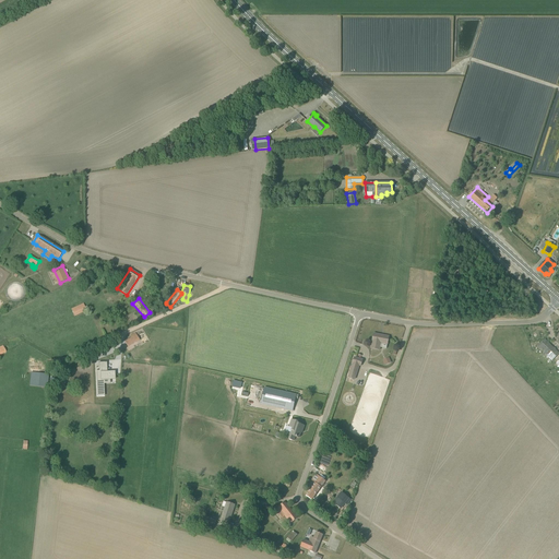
[(74,317),(86,311),(83,304),(71,309),(74,317)]
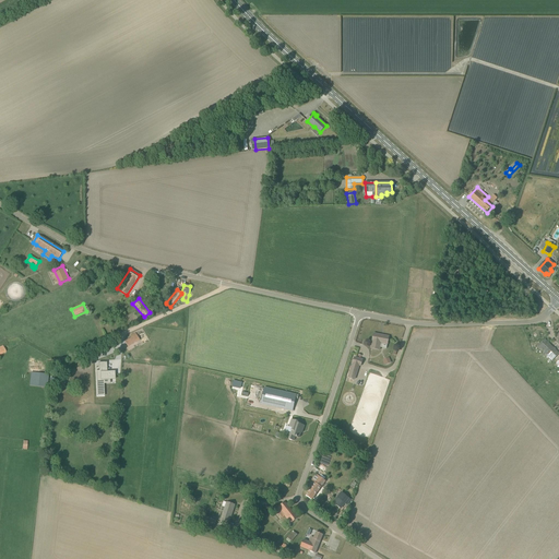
[(381,344),(388,345),(389,336),(373,334),(371,346),(371,348),(380,351),(380,348),(381,344)]
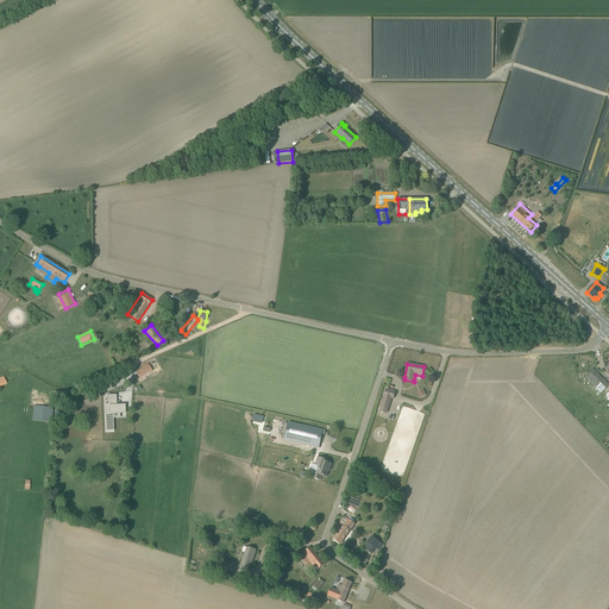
[(139,378),(152,371),(149,365),(144,368),(136,372),(139,378)]
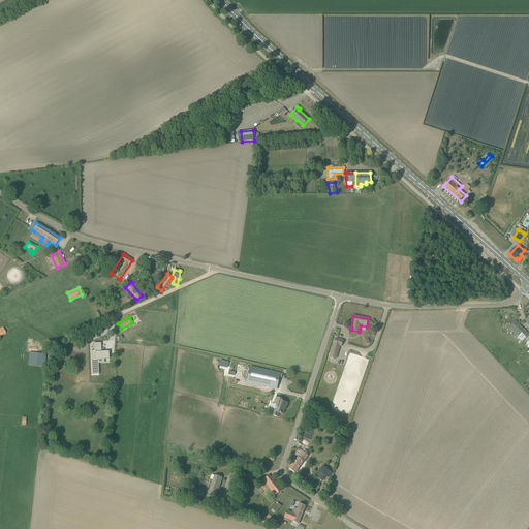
[(522,341),(528,334),(516,320),(509,327),(515,333),(514,334),(522,341)]
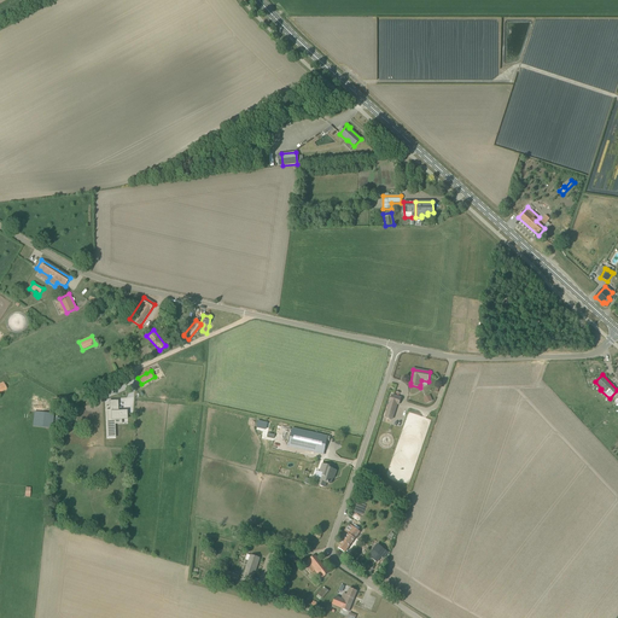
[(126,397),(129,386),(121,385),(118,396),(126,397)]
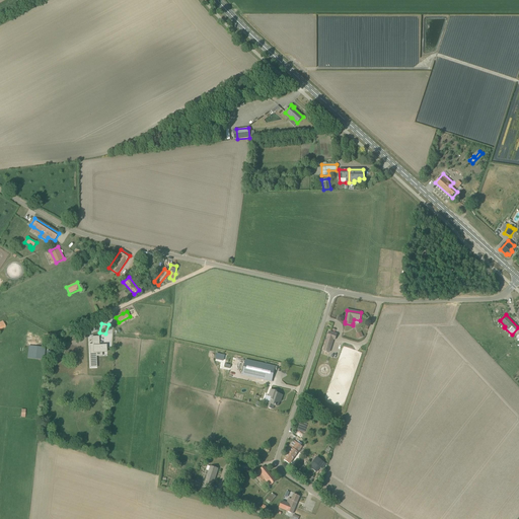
[(336,341),(337,335),(329,332),(327,338),(323,351),(329,353),(334,340),(336,341)]
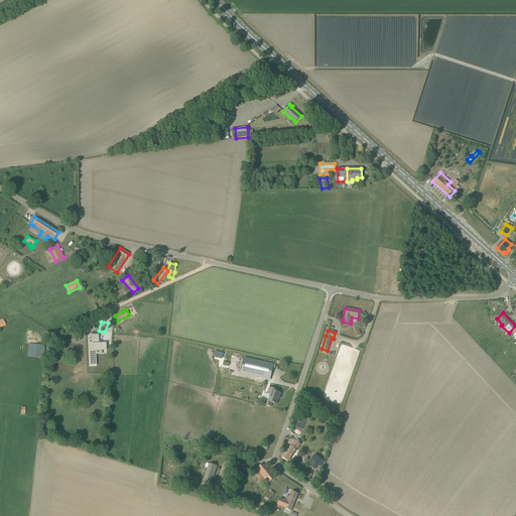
[(88,344),(85,345),(85,350),(86,366),(96,366),(95,353),(103,353),(102,350),(107,350),(106,344),(97,344),(97,335),(87,335),(88,344)]
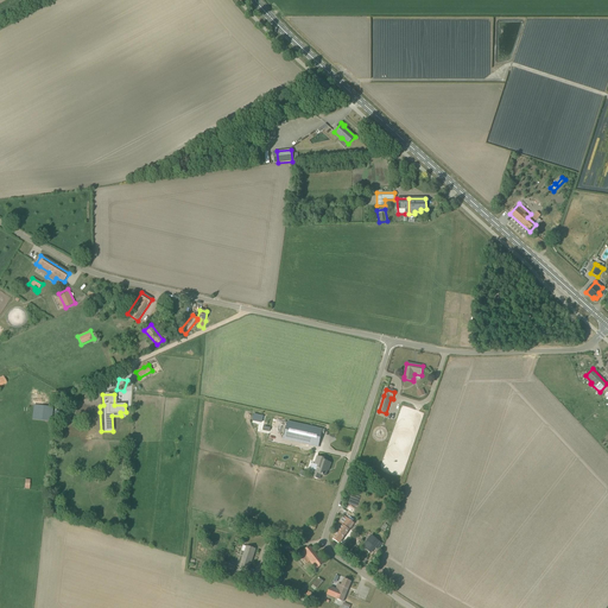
[(35,405),(32,419),(52,422),(54,406),(35,405)]
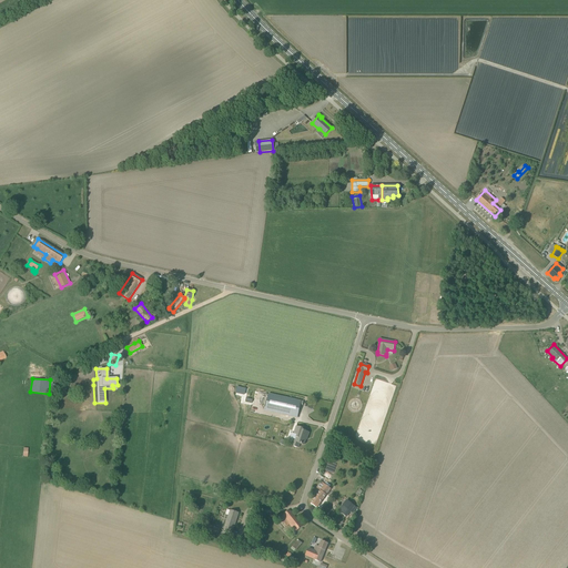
[(297,417),(301,402),(269,394),(265,411),(297,417)]
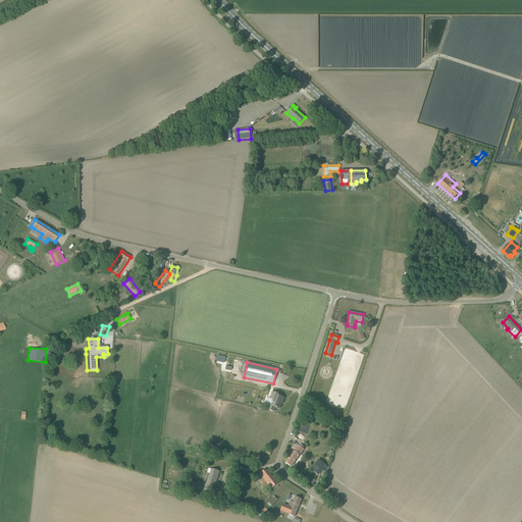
[(282,402),(284,398),(277,396),(277,394),(272,392),(269,399),(273,400),(271,405),(270,404),(268,409),(274,412),(276,408),(279,409),(281,401),(282,402)]
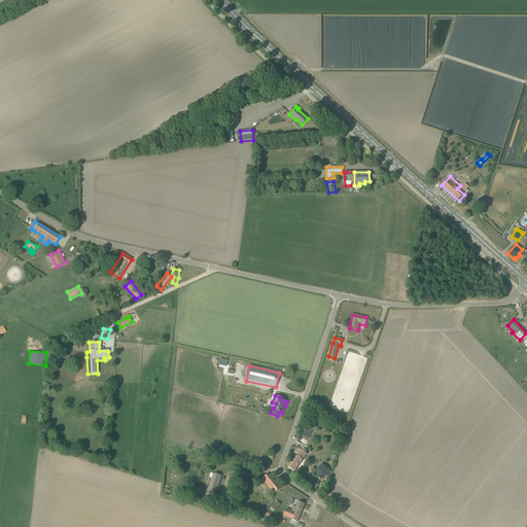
[(293,471),(307,454),(299,448),(291,458),(293,460),(288,467),(293,471)]
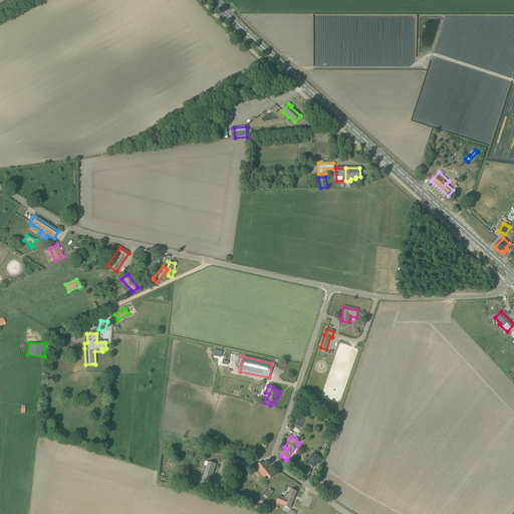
[(316,463),(320,458),(314,454),(311,458),(312,459),(316,463)]
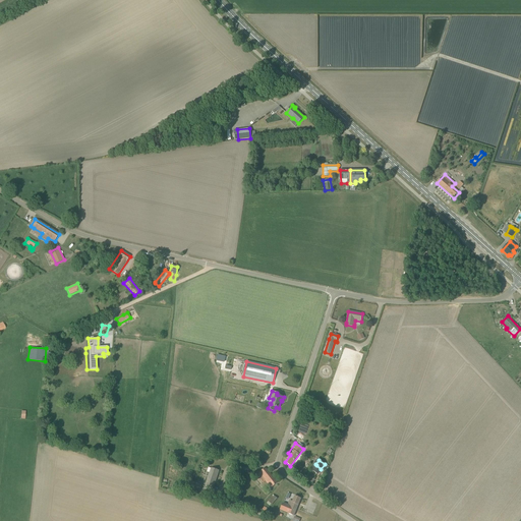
[(208,471),(210,472),(206,486),(213,489),(219,471),(212,468),(209,467),(208,471)]
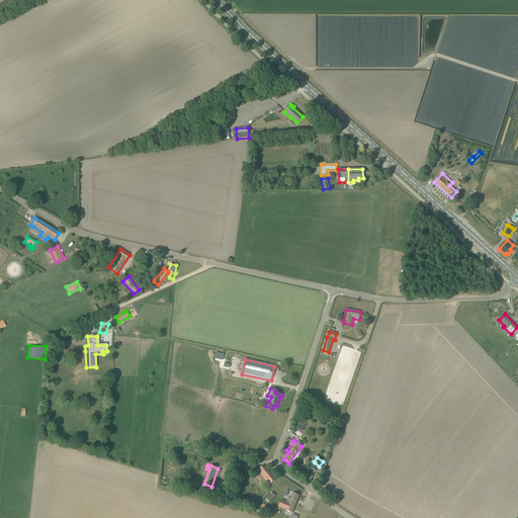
[(276,480),(265,466),(263,466),(258,469),(264,478),(264,479),(269,486),(276,480)]
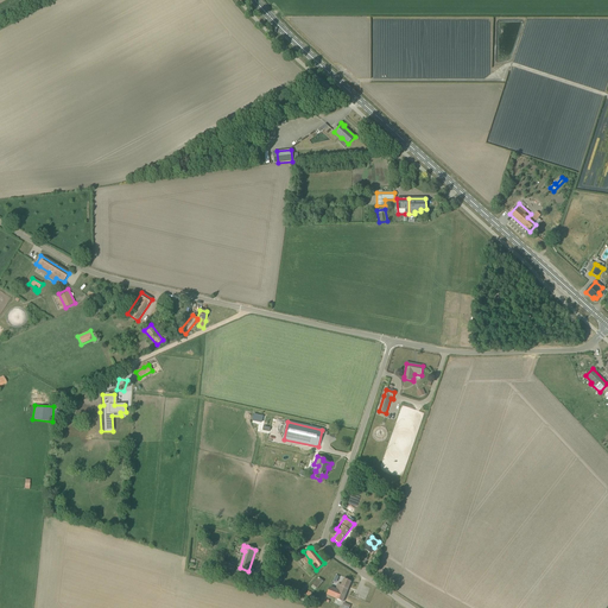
[(234,571),(235,565),(221,562),(220,567),(234,571)]
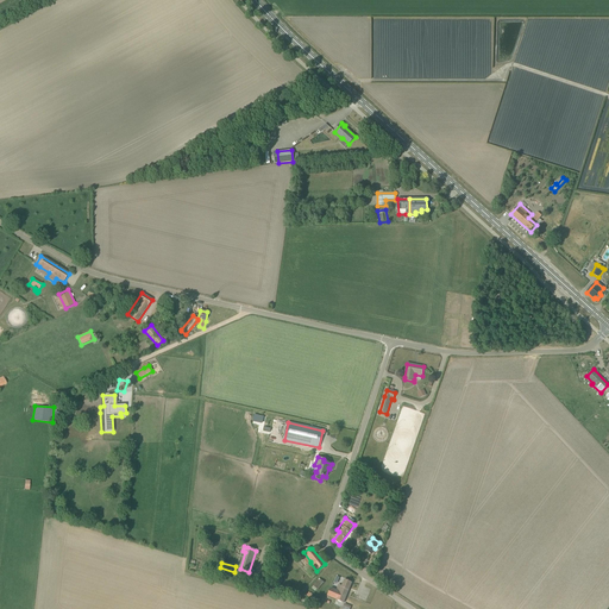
[(319,578),(313,586),(319,590),(324,582),(319,578)]
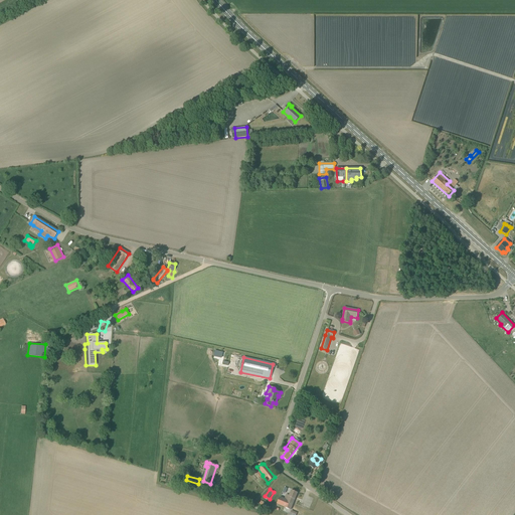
[(291,510),(298,493),(292,490),(289,496),(287,495),(282,506),(291,510)]
